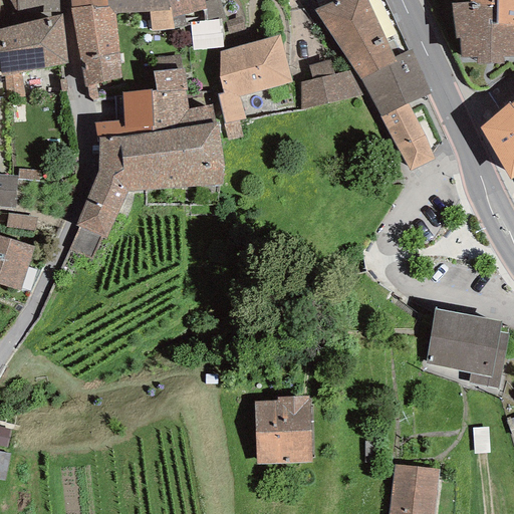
[(9,0),(16,12),(60,11),(59,0),(9,0)]
